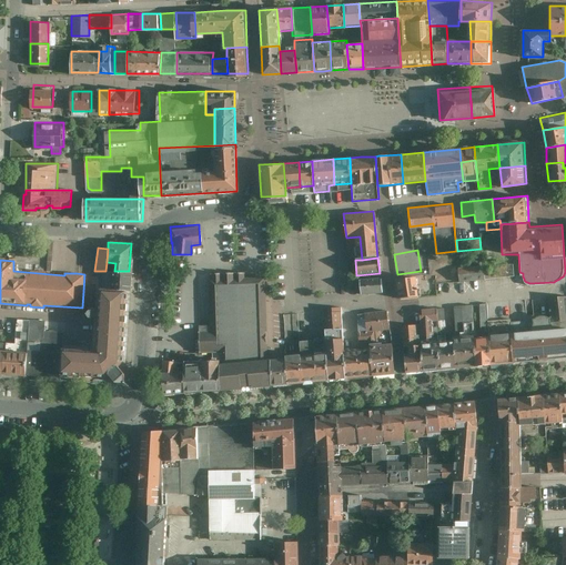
[(511,261),(479,264),(481,276),(512,274),(511,261)]
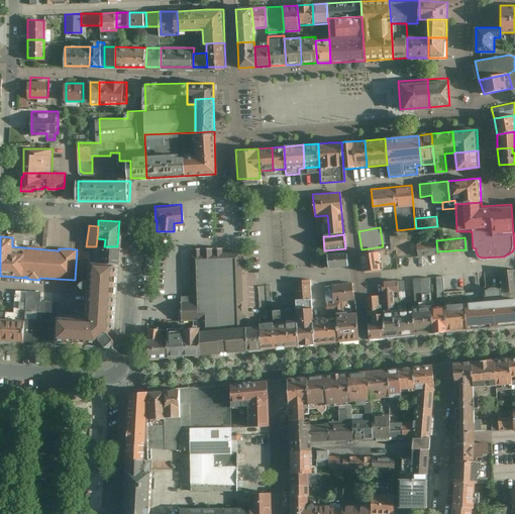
[(436,240),(414,242),(415,253),(437,251),(436,240)]
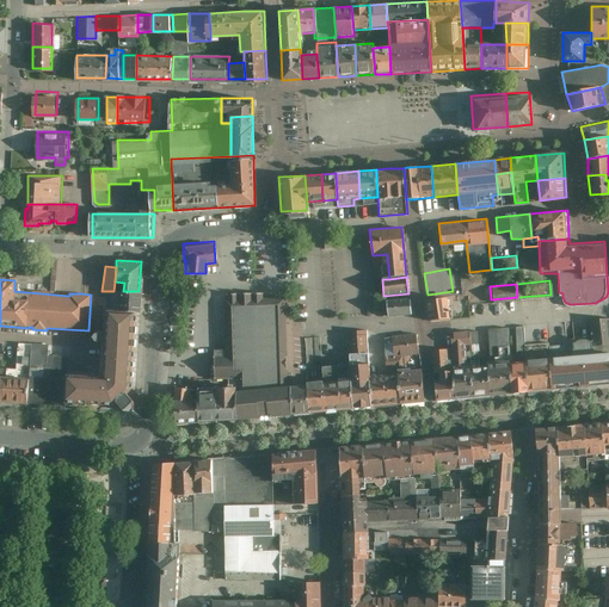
[(102,291),(102,311),(134,311),(137,311),(139,291),(123,291),(114,291),(102,291)]
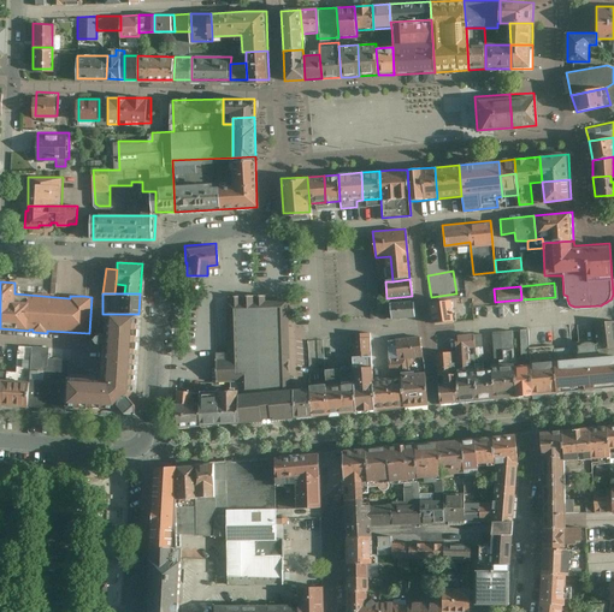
[(216,382),(235,381),(236,391),(236,398),(291,393),(291,388),(285,298),(265,298),(265,295),(225,295),(226,352),(214,352),(216,382)]
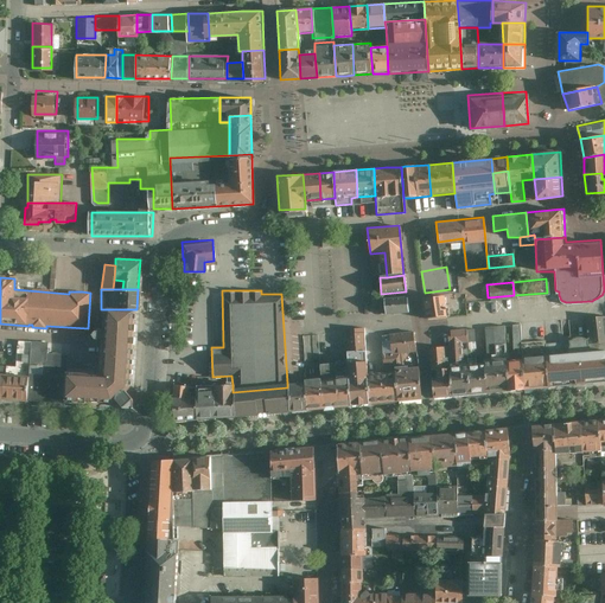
[(406,295),(381,297),(383,315),(407,313),(406,295)]
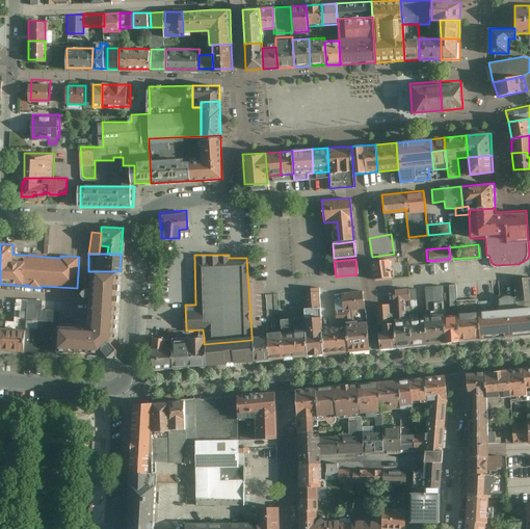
[(391,276),(389,259),(371,261),(373,280),(391,276)]
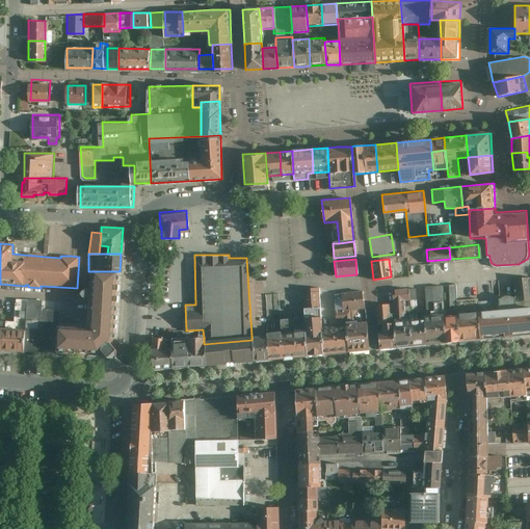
[(57,322),(56,328),(56,351),(62,352),(78,352),(97,352),(102,351),(108,356),(118,346),(114,341),(116,271),(88,271),(87,290),(83,290),(80,292),(83,296),(87,296),(86,323),(63,322),(57,322)]
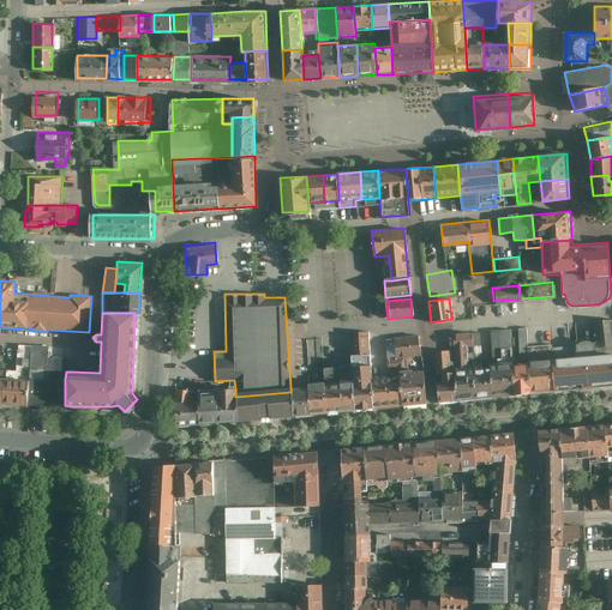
[(611,318),(591,320),(592,344),(611,340),(611,318)]
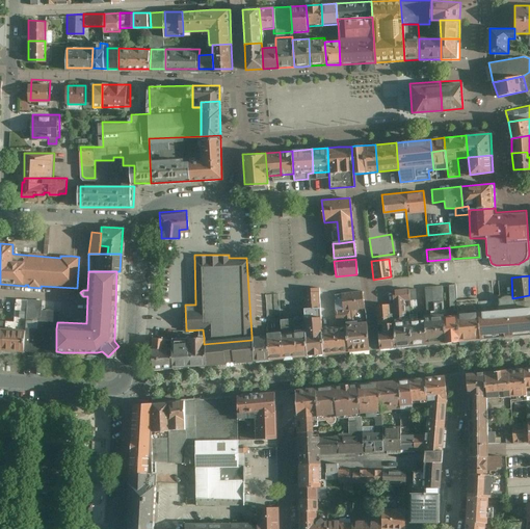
[(458,305),(457,299),(456,284),(448,285),(449,306),(458,305)]
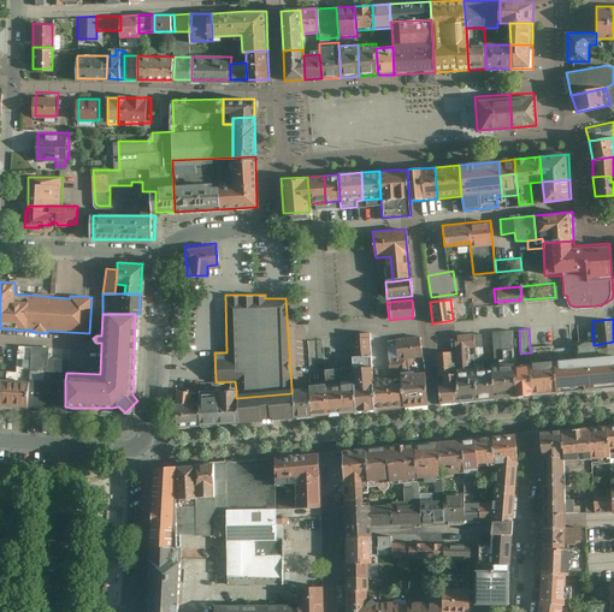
[(518,396),(515,367),(512,330),(491,332),(494,358),(491,360),(491,369),(495,398),(518,396)]
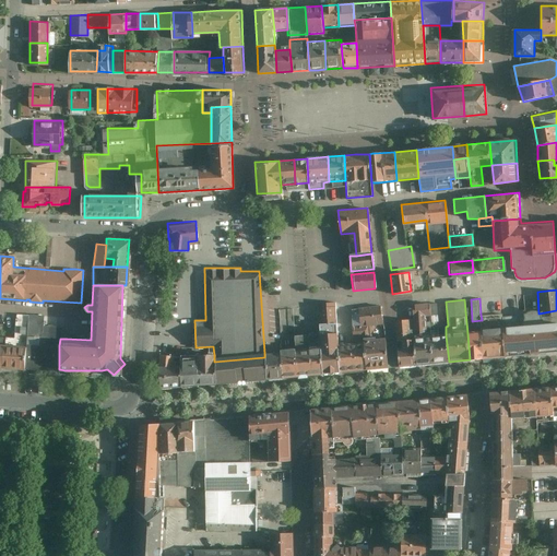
[(318,302),(319,326),(336,324),(336,300),(318,302)]
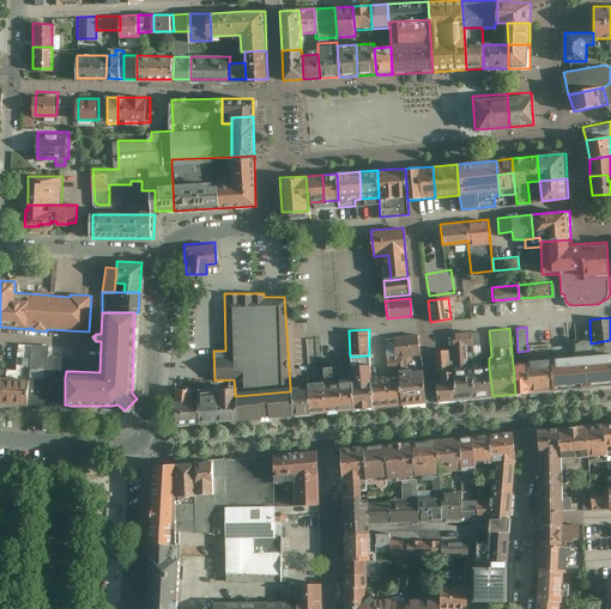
[(492,396),(489,367),(481,369),(481,359),(471,360),(472,369),(467,370),(466,346),(471,346),(470,332),(451,333),(455,371),(458,399),(492,396)]
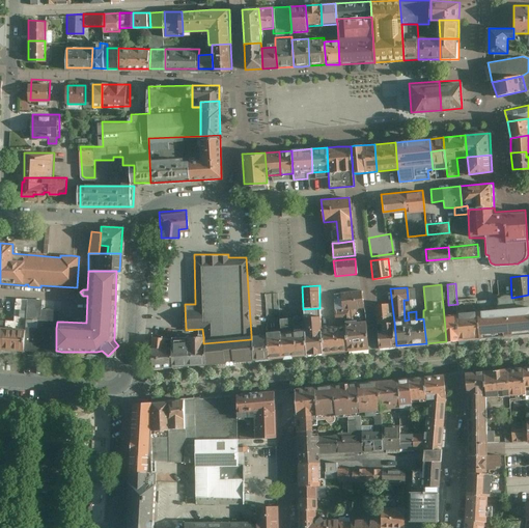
[(363,290),(336,293),(338,316),(346,315),(345,306),(364,305),(363,290)]
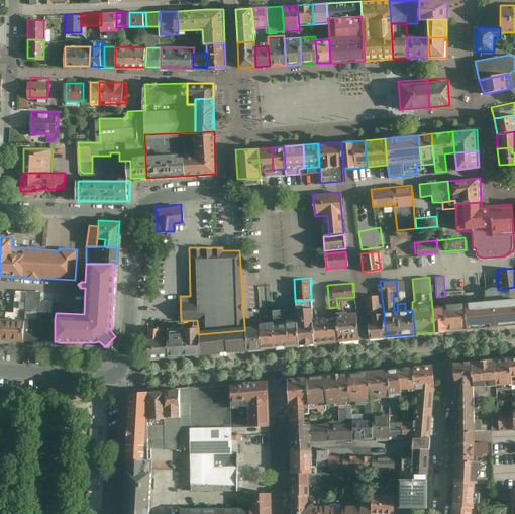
[(514,287),(498,290),(465,293),(469,329),(483,327),(503,326),(514,324),(514,287)]
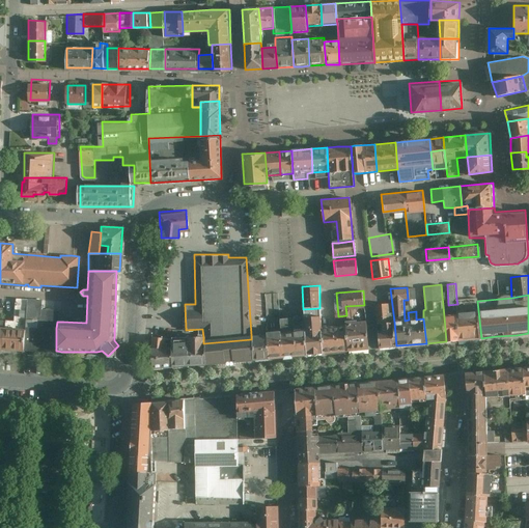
[(6,321),(6,329),(5,350),(26,351),(27,328),(27,320),(28,299),(15,298),(14,321),(6,321)]
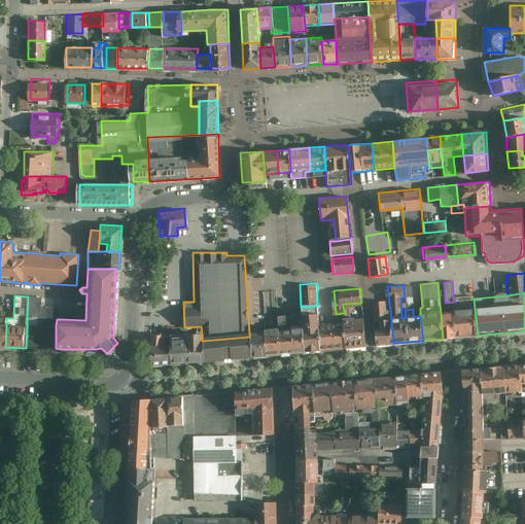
[(478,336),(474,299),(474,295),(453,297),(454,302),(455,313),(457,338),(478,336)]
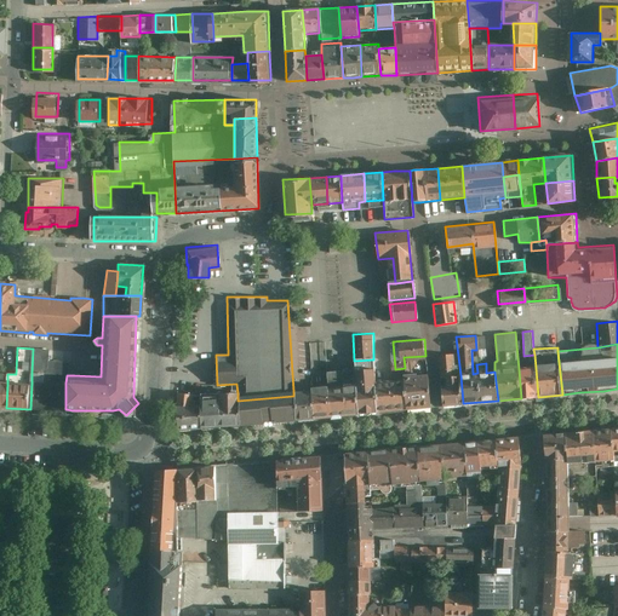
[(47,349),(33,349),(32,373),(43,373),(47,370),(47,349)]
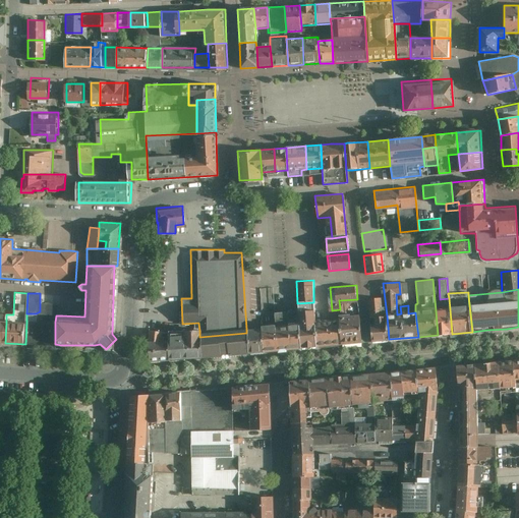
[(369,317),(375,317),(381,317),(380,296),(368,297),(369,317)]
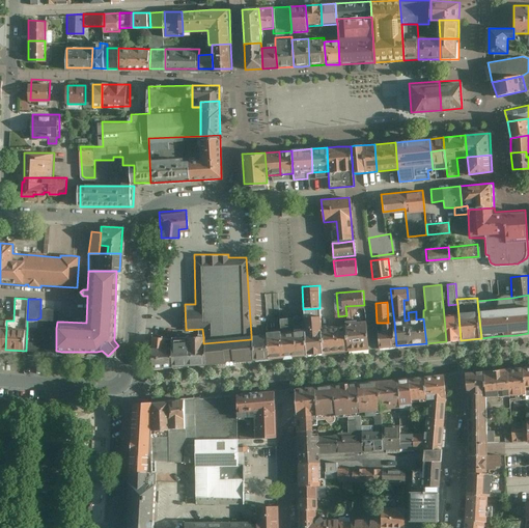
[(324,353),(322,328),(319,308),(303,309),(303,316),(306,354),(324,353)]
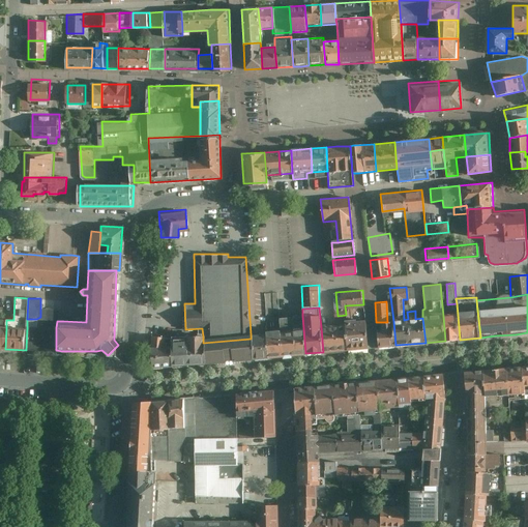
[(460,340),(458,315),(443,316),(445,341),(460,340)]
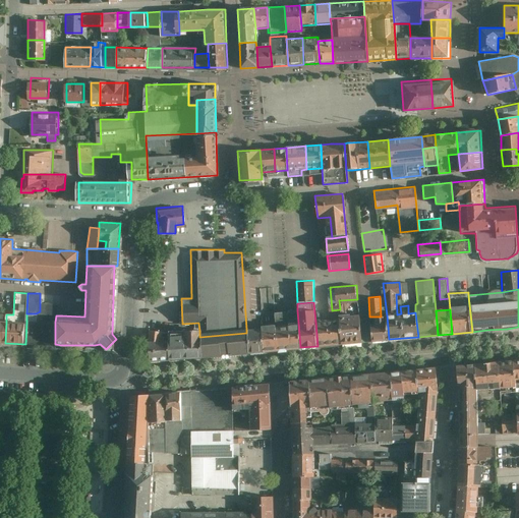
[(300,347),(297,310),(274,312),(275,327),(277,349),(300,347)]
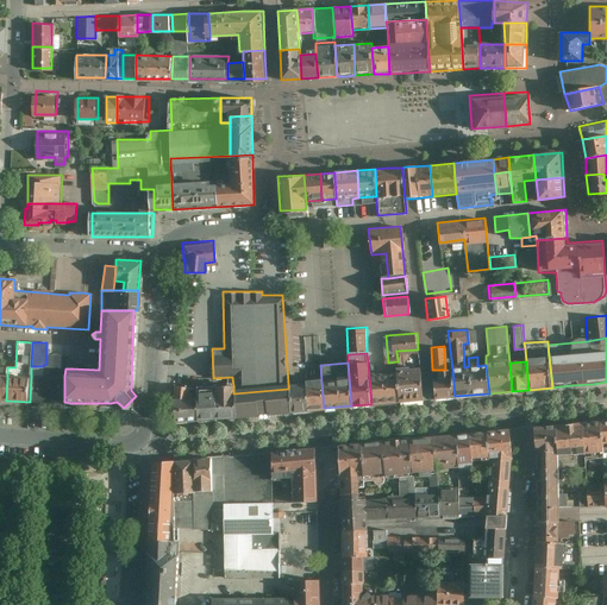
[(421,399),(418,367),(396,370),(396,373),(399,402),(421,399)]
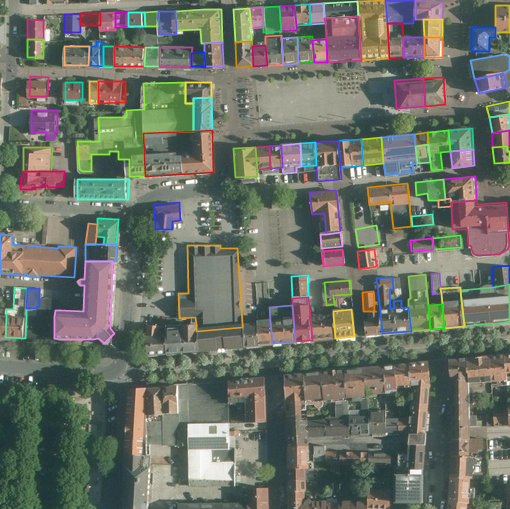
[(382,333),(380,310),(374,311),(368,311),(369,320),(364,320),(366,335),(382,333)]
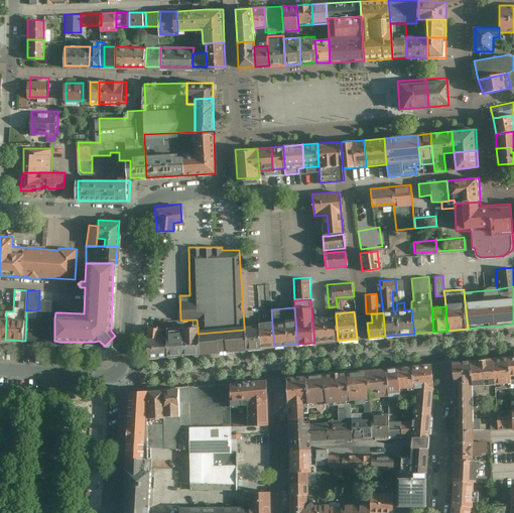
[(338,341),(336,316),(312,318),(314,343),(338,341)]
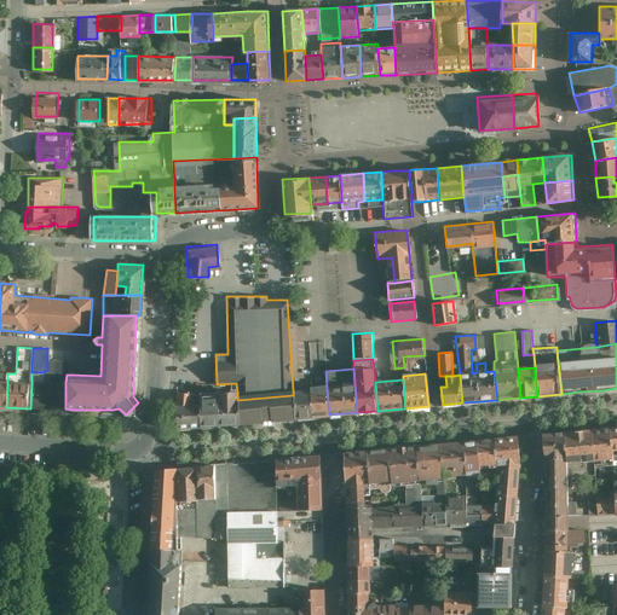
[(65,382),(32,382),(30,408),(65,408),(65,382)]
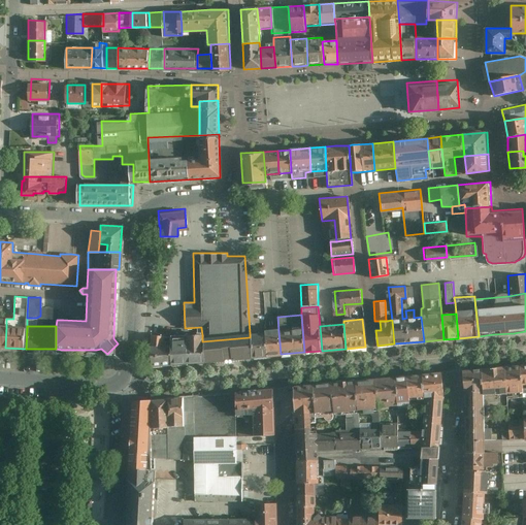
[(281,354),(278,331),(265,332),(266,355),(281,354)]
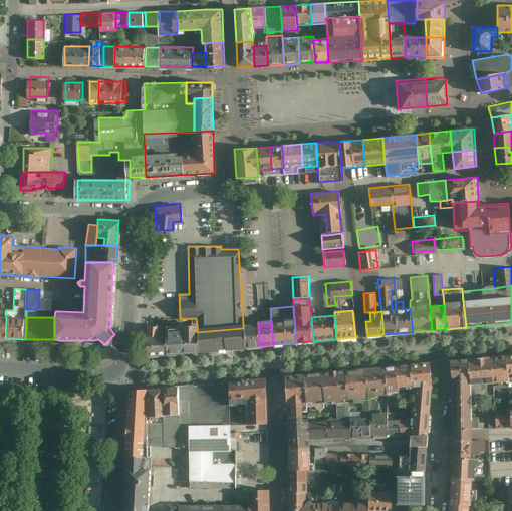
[(259,345),(258,323),(246,324),(243,324),(243,328),(245,347),(248,346),(259,345)]
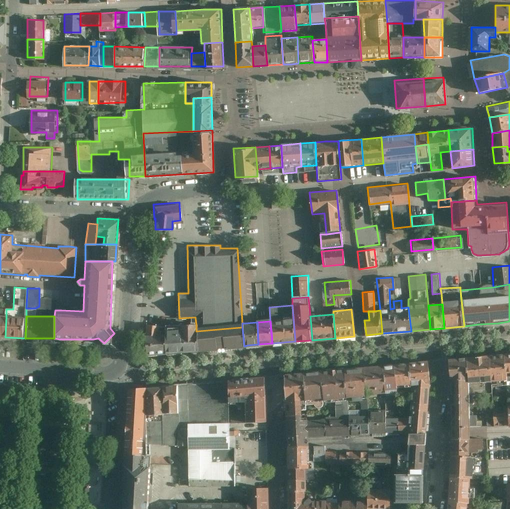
[(158,323),(145,324),(146,338),(158,338),(158,323)]
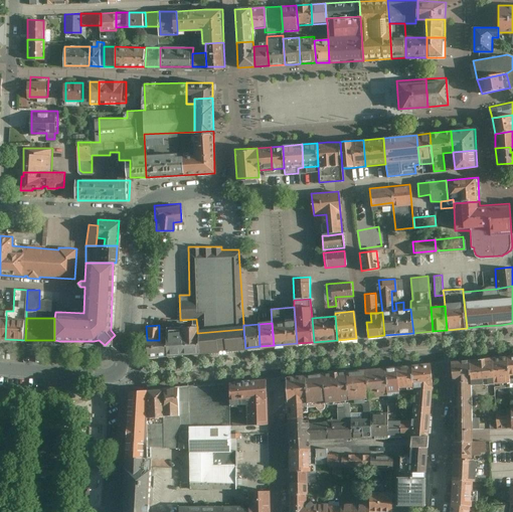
[(199,352),(197,333),(197,327),(180,328),(181,353),(199,352)]
